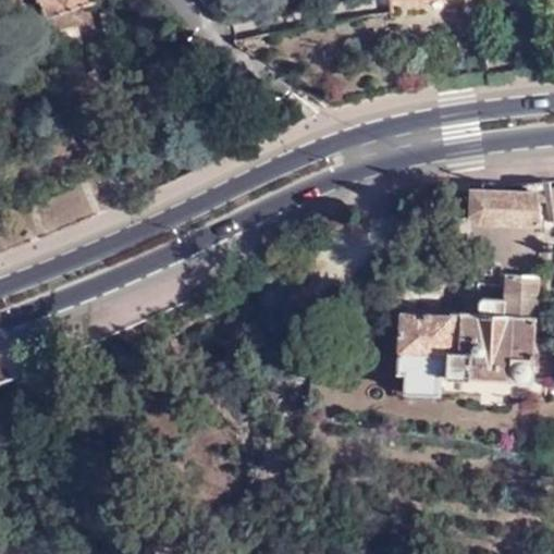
[(37,0),(45,19),(91,0),(37,0)]
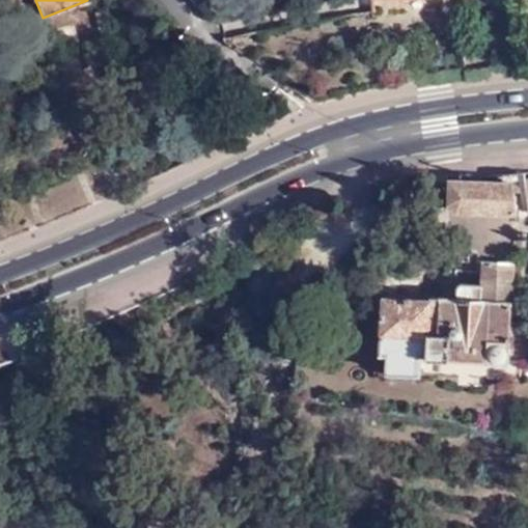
[(522,173),(500,175),(500,182),(446,178),(444,204),(454,213),(513,214),(512,192),(524,191),(526,213),(527,212),(527,179),(524,181),(522,173)]
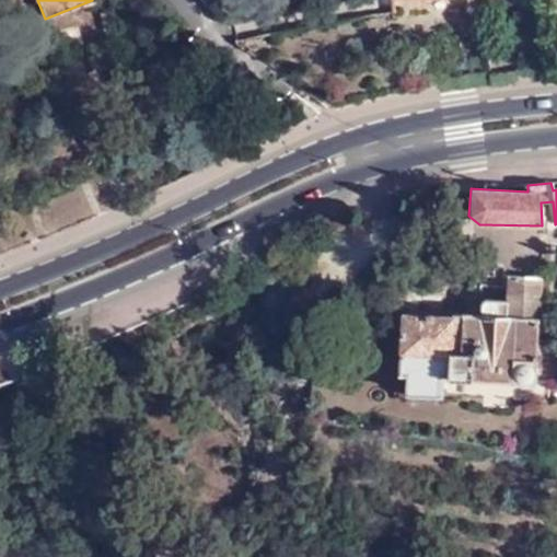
[(495,235),(497,268),(543,265),(541,232),(495,235)]
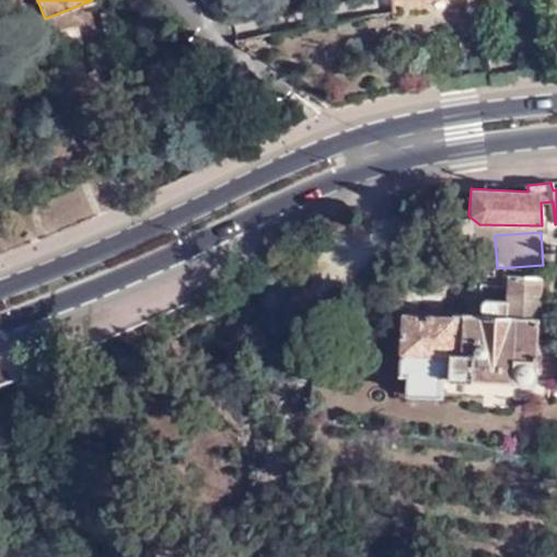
[(479,314),(453,313),(452,318),(403,317),(399,375),(406,376),(405,395),(441,397),(442,379),(532,383),(538,278),(507,276),(506,299),(484,298),(479,302),(479,314)]
